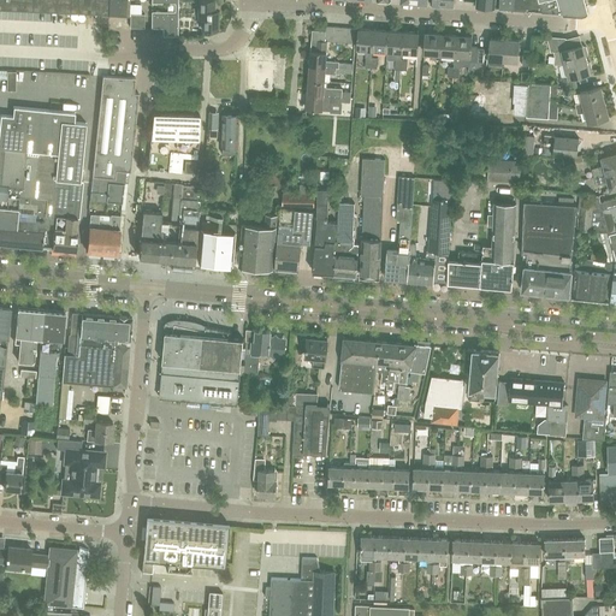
[(71,12),(107,15),(108,15),(129,16),(129,0),(0,0),(0,9),(33,11),(71,12)]
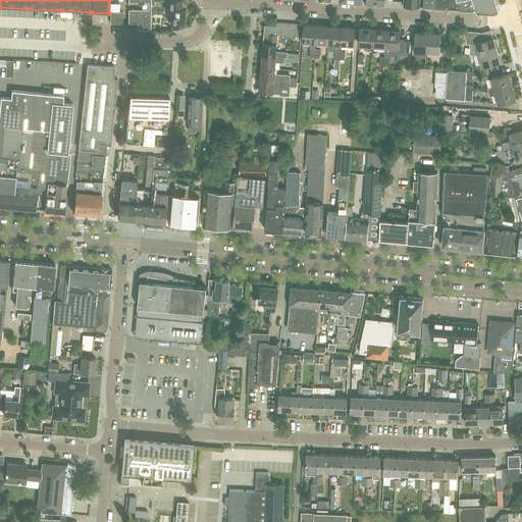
[(151,31),(151,1),(151,0),(127,0),(128,2),(148,2),(148,10),(128,9),(128,23),(138,23),(138,30),(151,31)]
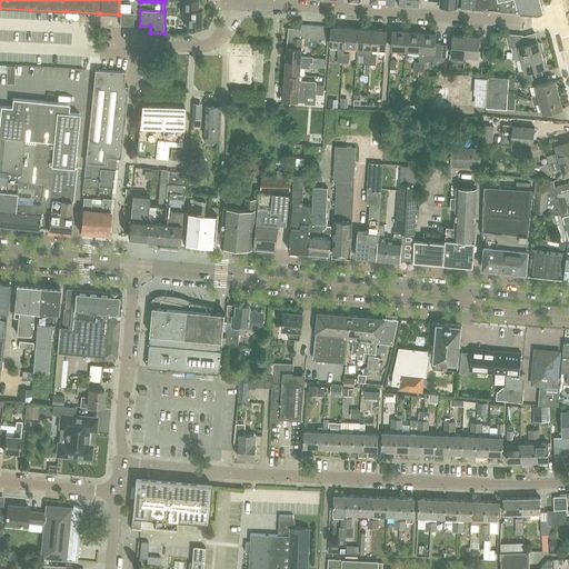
[(197,0),(182,0),(183,12),(185,12),(187,17),(187,26),(200,26),(200,12),(197,9),(197,0)]
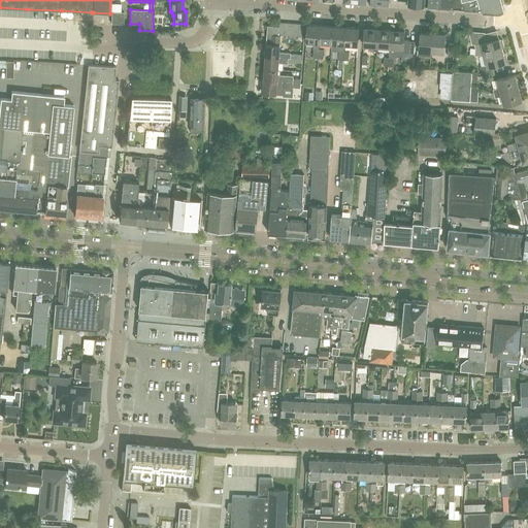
[(440,0),(440,8),(451,9),(451,7),(451,0),(440,0)]
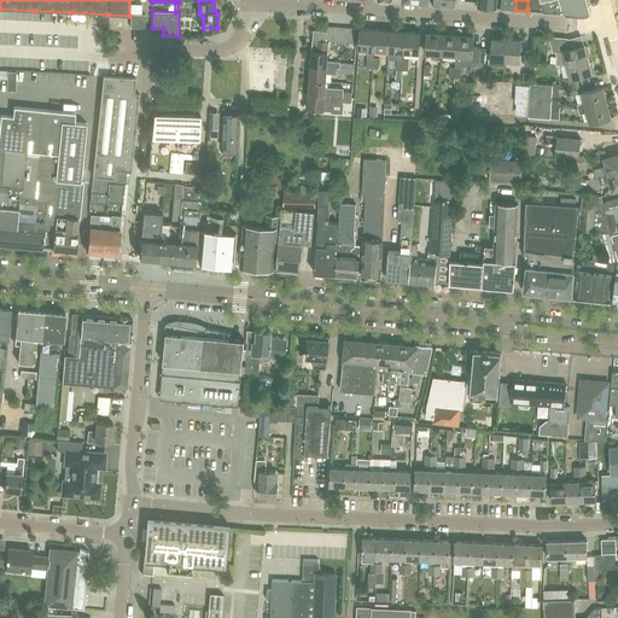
[(583,15),(588,13),(590,11),(588,1),(587,0),(586,0),(560,7),(552,10),(552,7),(546,9),(546,7),(543,7),(544,12),(583,15)]
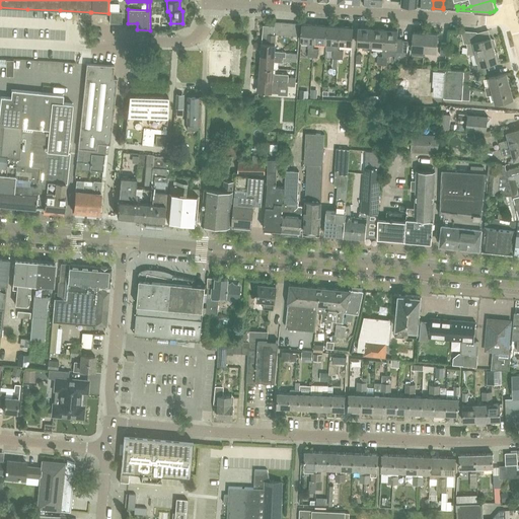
[(279,34),(280,22),(267,21),(266,25),(263,25),(261,55),(285,57),(285,52),(275,51),(276,34),(279,34)]
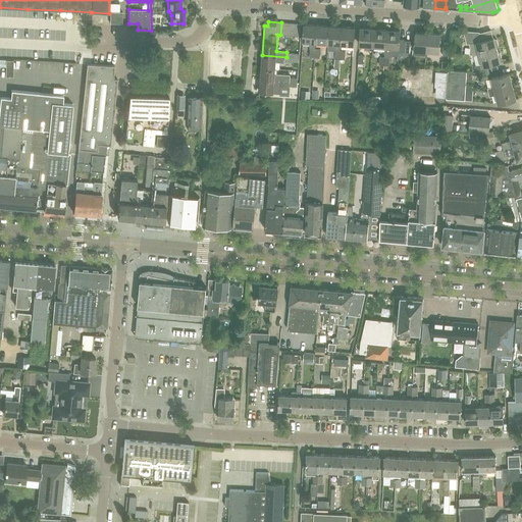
[(294,23),(293,36),(300,36),(301,23),(294,23)]
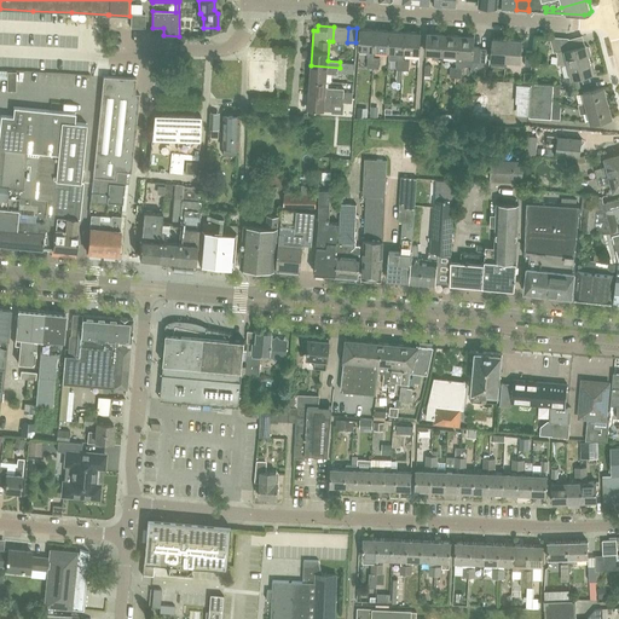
[(374,50),(375,29),(360,28),(359,48),(366,48),(366,58),(368,58),(366,68),(372,68),(374,57),(374,50)]
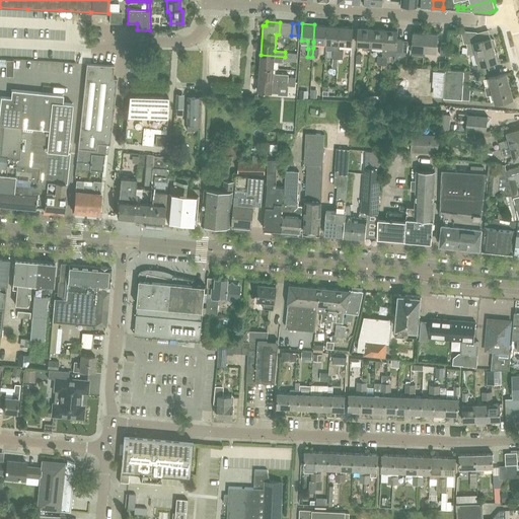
[(326,43),(327,25),(314,24),(313,42),(326,43)]
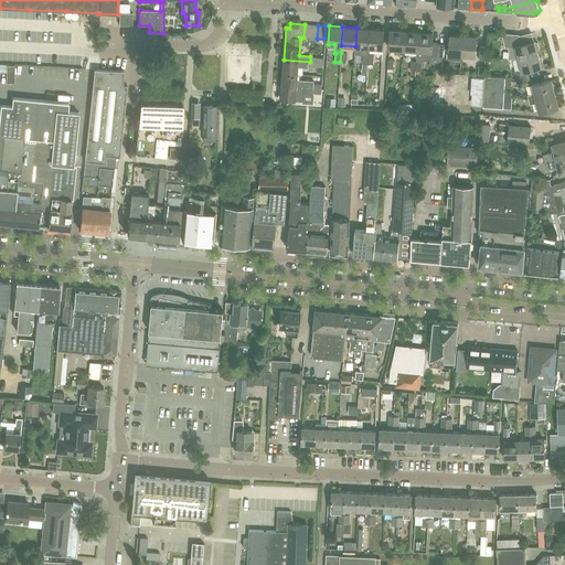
[(369,54),(369,46),(370,29),(356,28),(355,46),(354,53),(363,54),(362,63),(368,64),(369,54)]
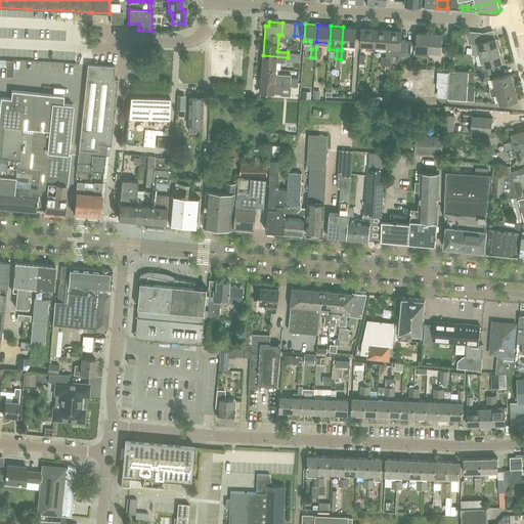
[(356,28),(343,27),(342,43),(355,44),(355,36),(356,28)]
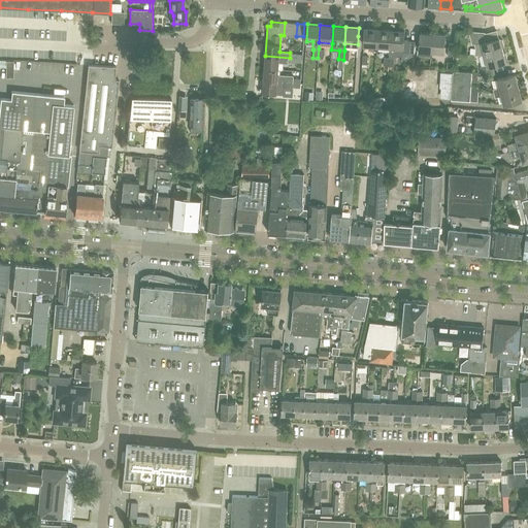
[(365,28),(364,36),(363,44),(376,45),(377,29),(365,28)]
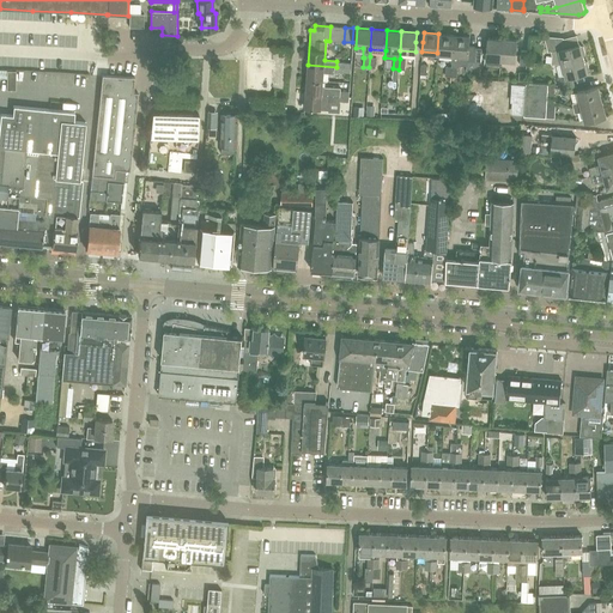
[(437,53),(453,54),(454,35),(438,34),(437,53)]
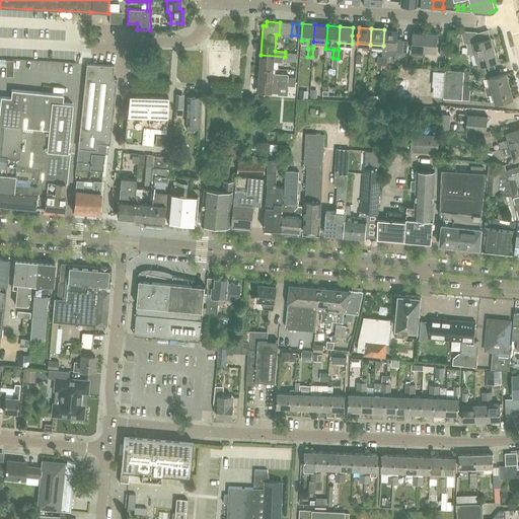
[(383,46),(382,57),(382,65),(387,65),(388,55),(395,56),(395,51),(401,52),(401,48),(402,40),(396,40),(397,30),(384,29),(383,46)]
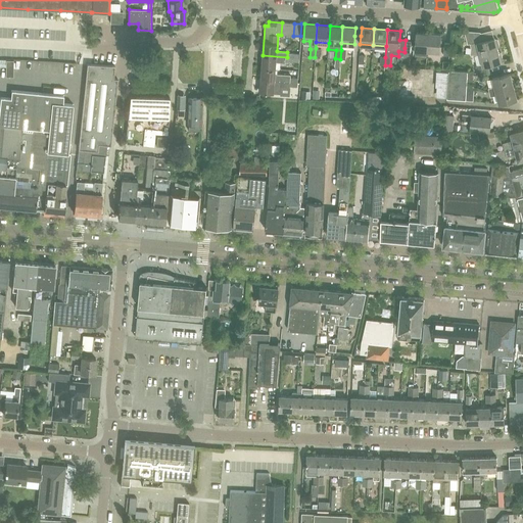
[(415,50),(427,51),(429,33),(417,32),(416,40),(415,50)]
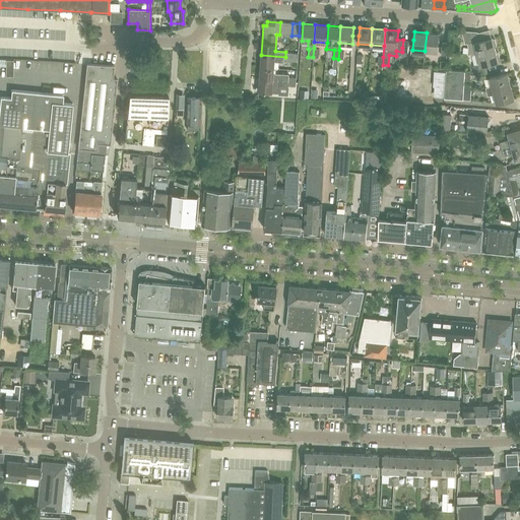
[(437,52),(438,42),(439,34),(427,33),(425,51),(437,52)]
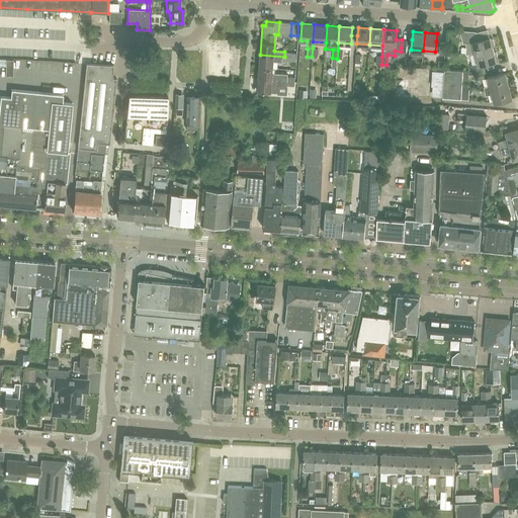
[(464,37),(467,48),(467,54),(473,54),(476,54),(493,49),(493,47),(494,47),(495,45),(493,39),(492,38),(490,38),(490,37),(478,40),(477,34),(464,37)]
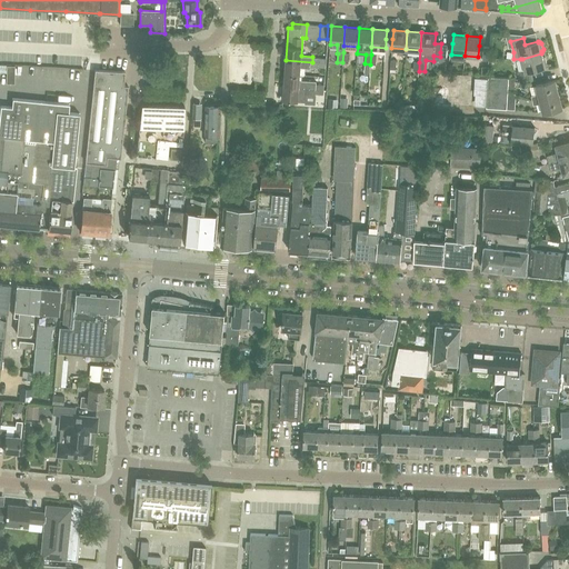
[(541,53),(522,59),(525,70),(518,72),(519,80),(532,80),(530,70),(536,69),(545,67),(545,66),(546,66),(547,65),(546,57),(543,57),(542,57),(541,53)]
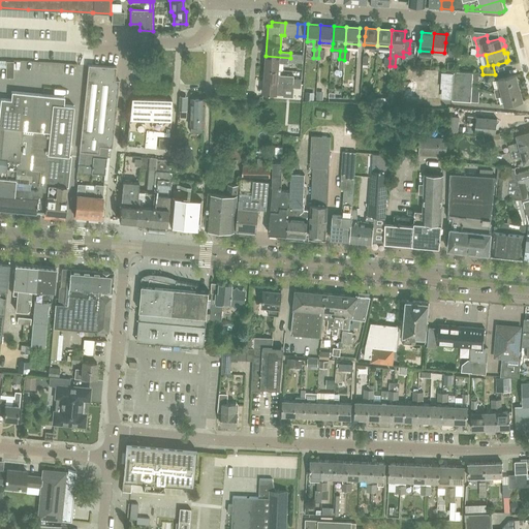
[(302,63),(303,59),(294,58),(290,58),(266,56),(265,68),(278,69),(281,69),(283,69),(284,63),(288,63),(288,62),(302,63)]
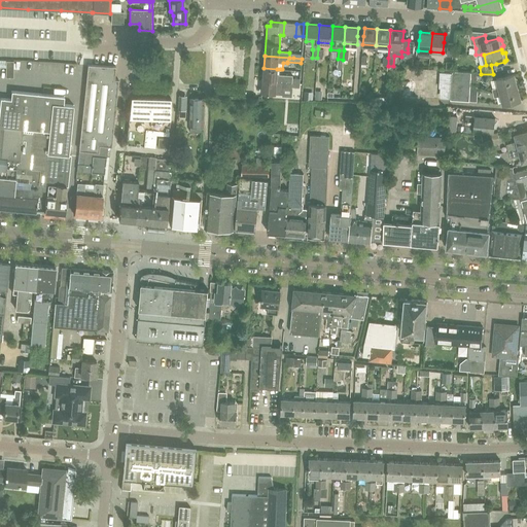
[(111,146),(118,79),(114,78),(115,66),(88,65),(77,171),(104,173),(106,156),(106,145),(111,146)]
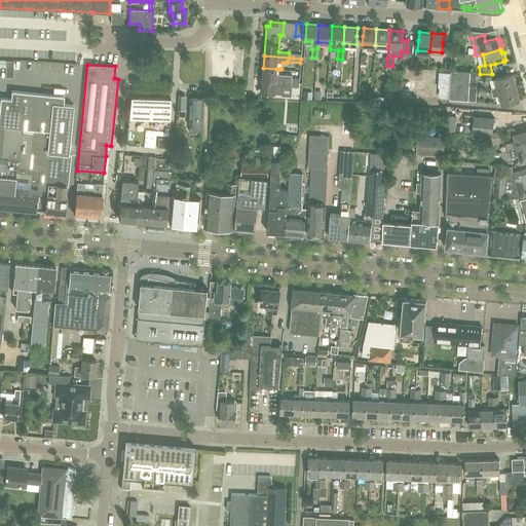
[(279,69),(276,69),(263,68),(262,80),(283,81),(292,82),(299,82),(299,78),(292,77),(292,75),(278,74),(279,69)]
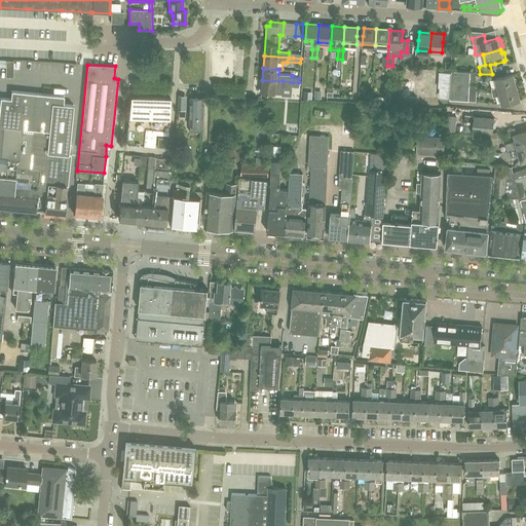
[(468,101),(470,83),(470,72),(451,71),(445,70),(444,71),(439,71),(438,86),(440,87),(439,98),(449,98),(449,100),(468,101)]
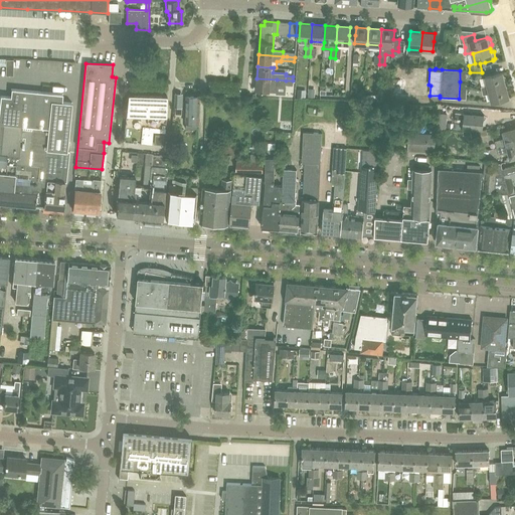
[(488,90),(506,84),(502,72),(484,76),(488,90)]
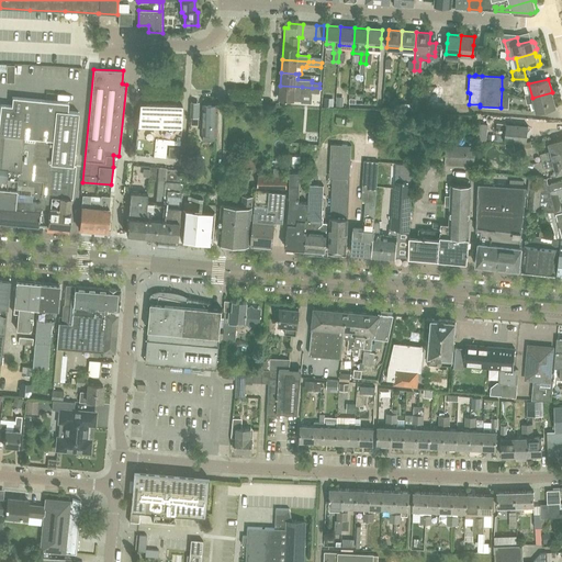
[(279,99),(289,100),(301,100),(302,87),(280,86),(279,99)]
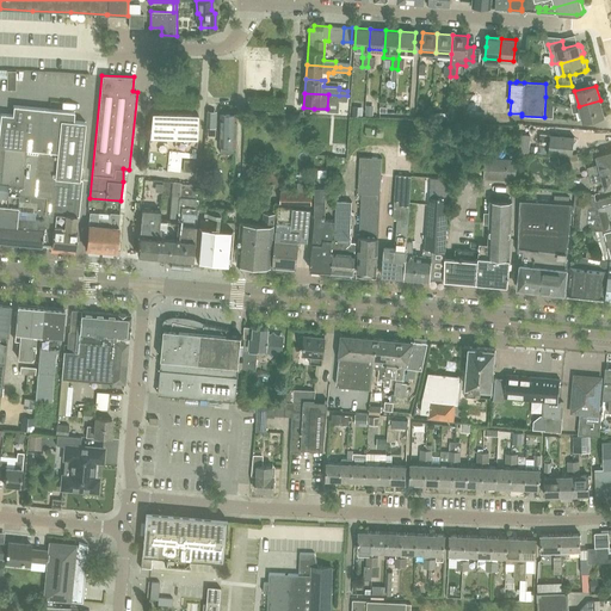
[(582,121),(594,118),(604,116),(600,100),(579,106),(582,121)]
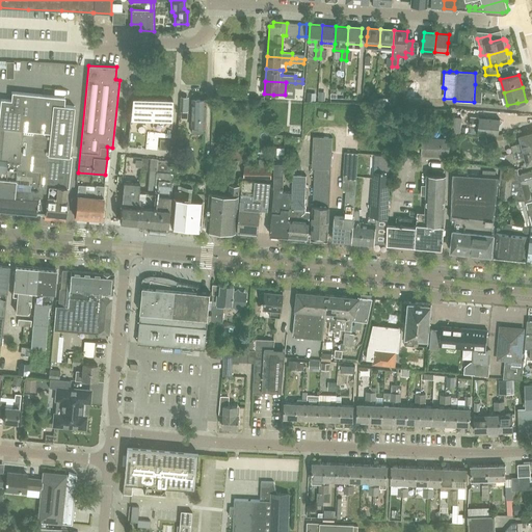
[(405,90),(391,88),(389,104),(403,106),(405,90)]
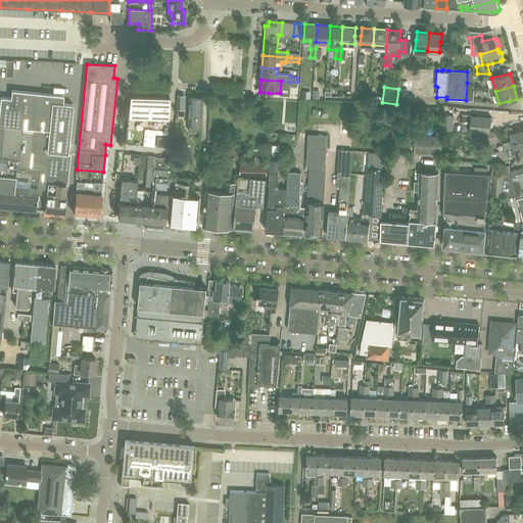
[(16,167),(11,207),(27,208),(36,209),(36,206),(40,207),(42,183),(46,150),(62,151),(62,153),(67,153),(73,105),(62,103),(63,95),(11,90),(10,98),(1,97),(0,105),(0,155),(3,156),(2,164),(6,165),(16,167)]
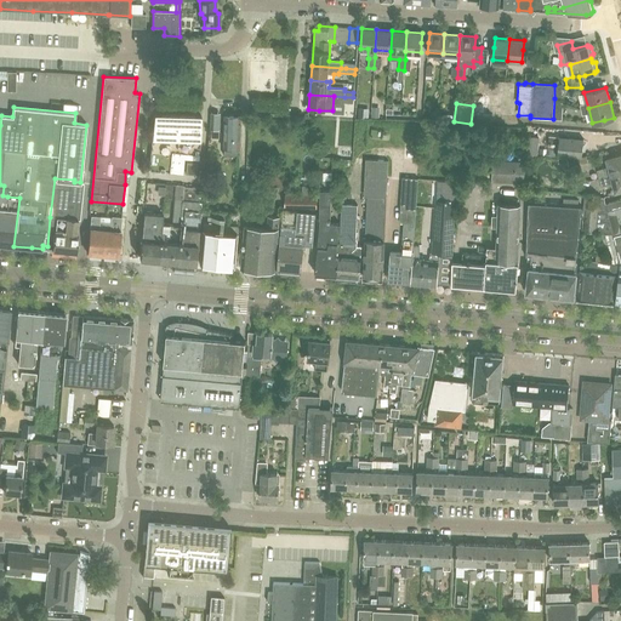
[(369,108),(359,107),(358,117),(369,118),(369,108)]
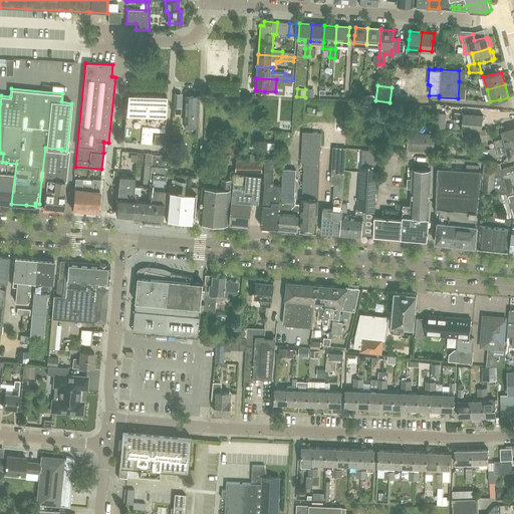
[(175,93),(175,107),(174,113),(182,114),(182,107),(183,93),(175,93)]
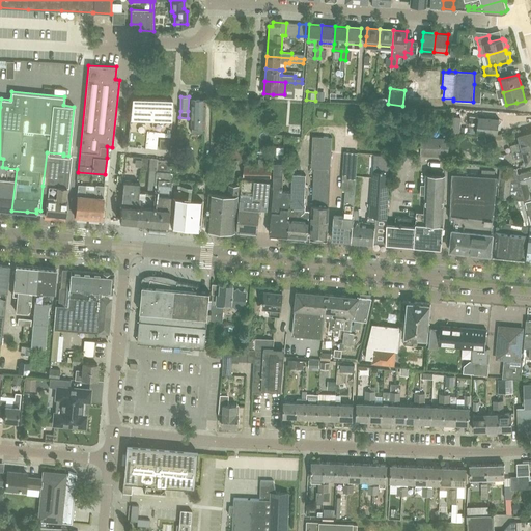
[(157,148),(158,135),(169,137),(170,120),(172,107),(172,99),(132,98),(127,145),(157,148)]
